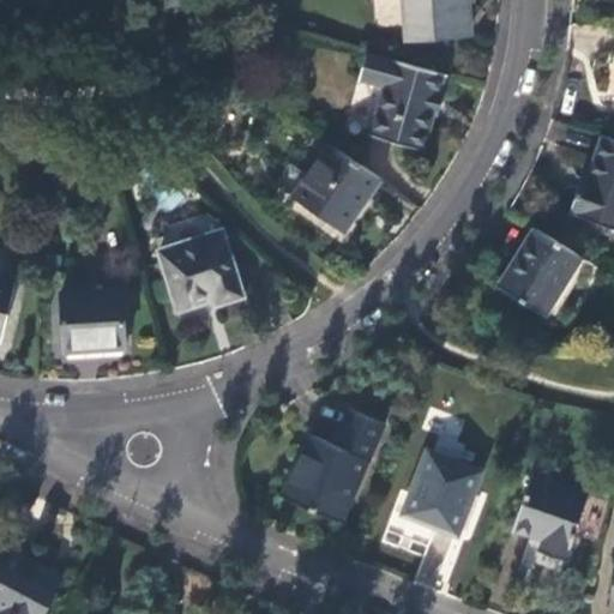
[(468,0),(410,0),(414,35),(470,31),(468,0)]
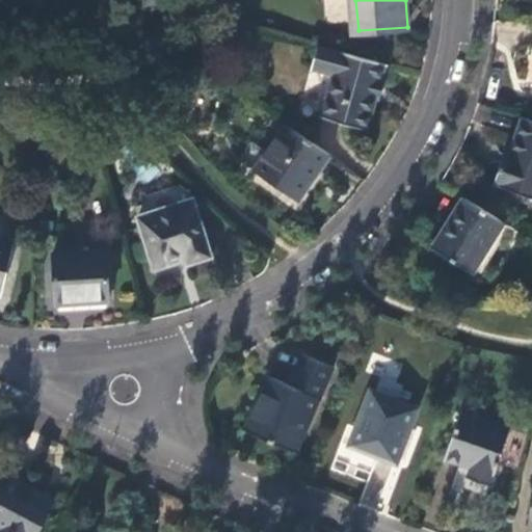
[(319,45),(312,68),(333,75),(320,116),(366,130),(386,64),(319,45)]
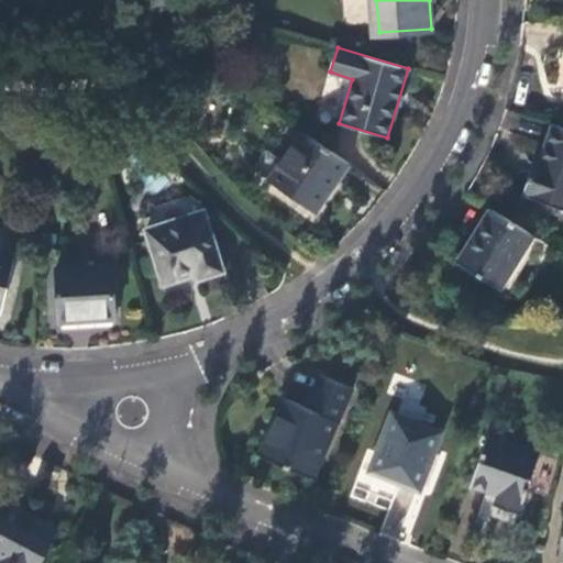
[(527,185),(543,202),(562,209),(562,128),(552,125),(540,164),(536,162),(527,185)]
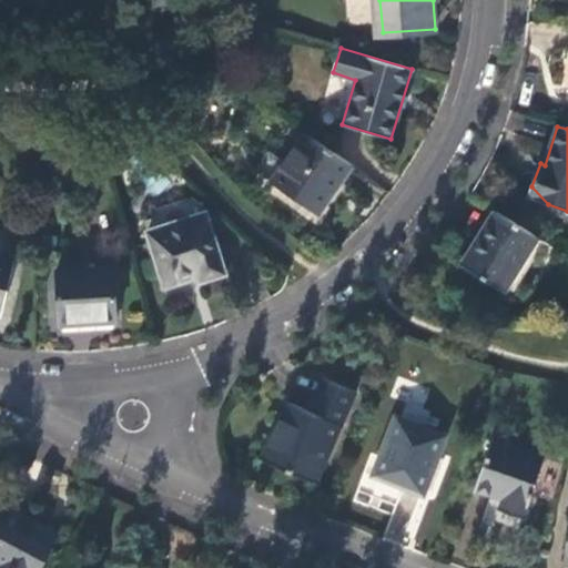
[(318,216),(353,170),(316,144),(305,137),(272,183),(318,216)]
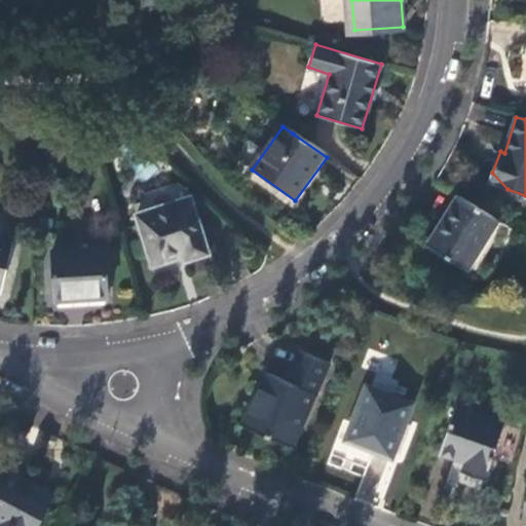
[(138,208),(185,196),(182,183),(135,194),(138,208)]
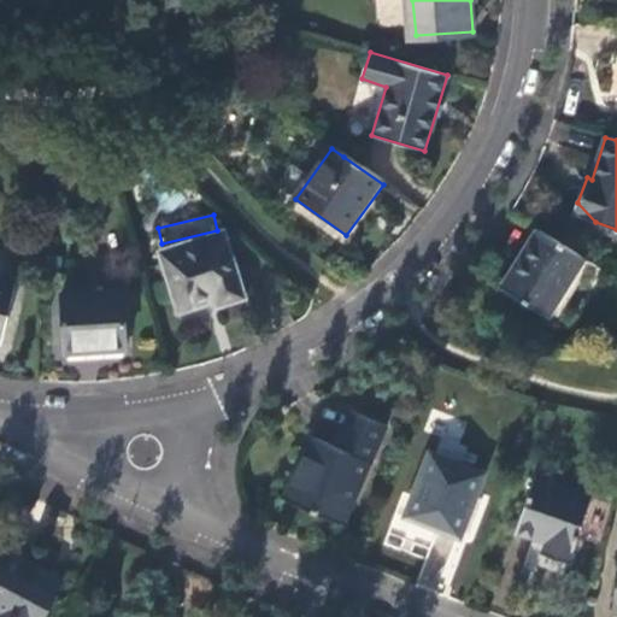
[(539,230),(505,286),(552,316),(587,257),(539,230)]
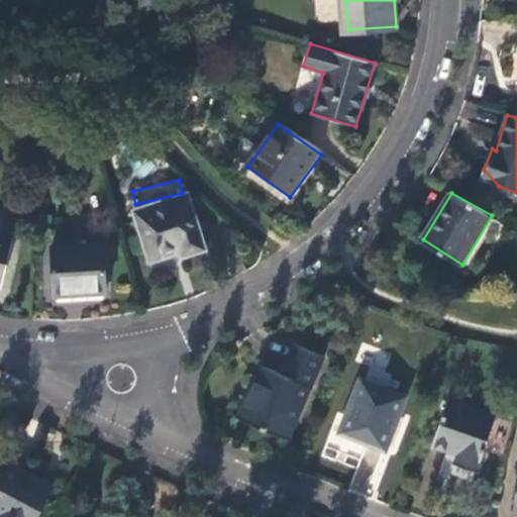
[(135,213),(152,264),(183,252),(185,256),(206,248),(188,195),(135,213)]
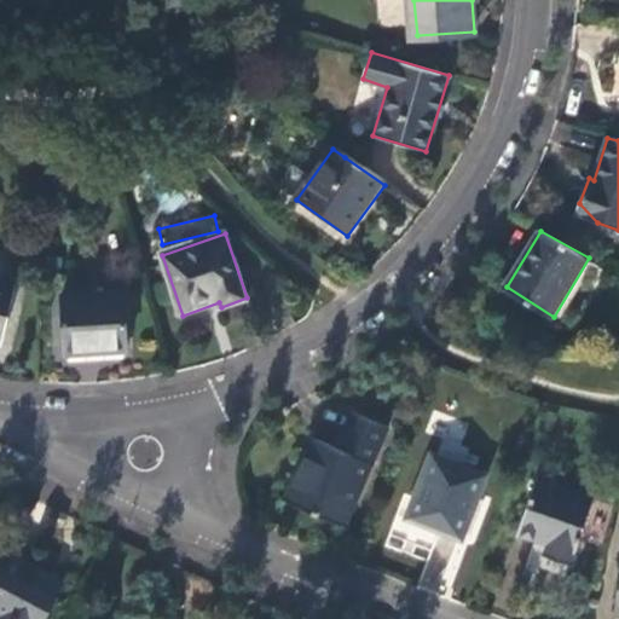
[(0,285),(0,345),(1,346),(16,289),(0,285)]
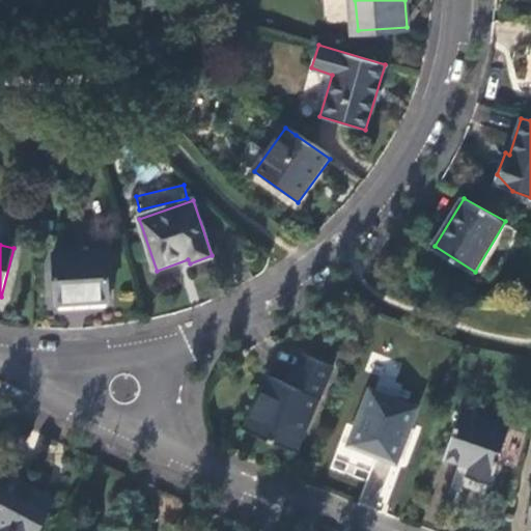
[(56,253),(59,305),(110,302),(107,250),(56,253)]
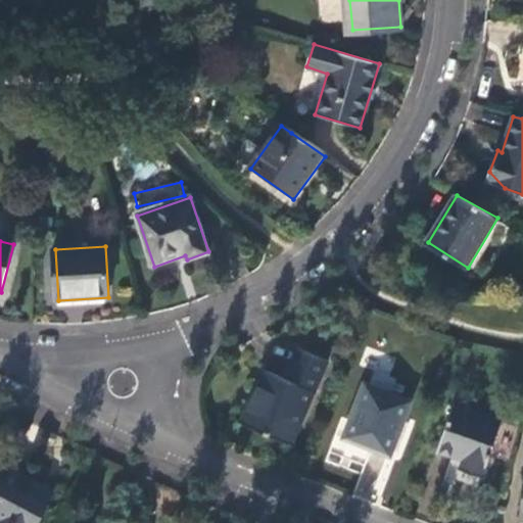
[(266,370),(242,423),(294,445),(330,363),(297,348),(285,378),(266,370)]
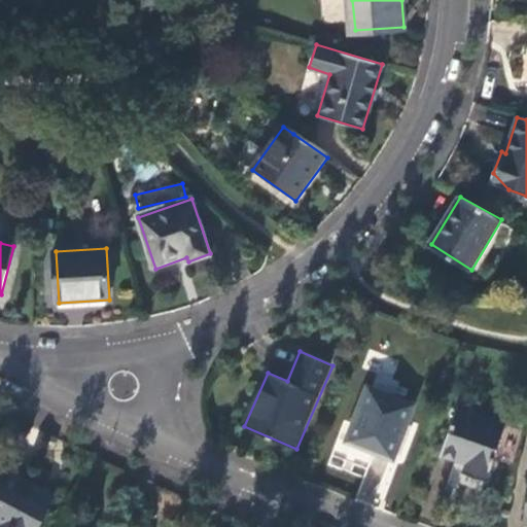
[(369,388),(347,442),(395,460),(416,406),(369,388)]
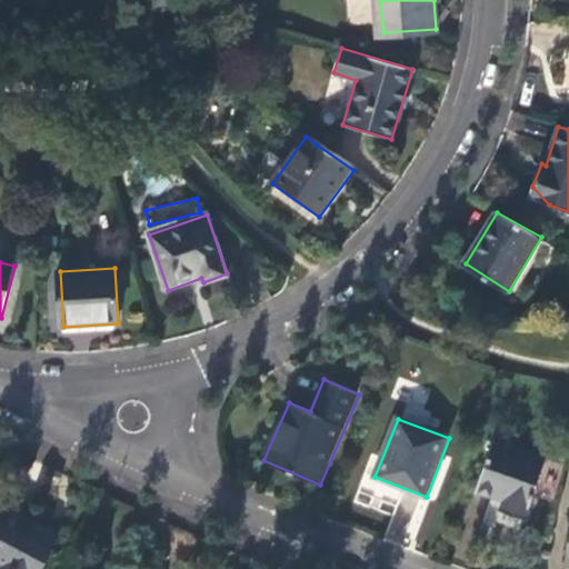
[(492,439),(478,490),(505,498),(501,507),(527,515),(545,453),(492,439)]
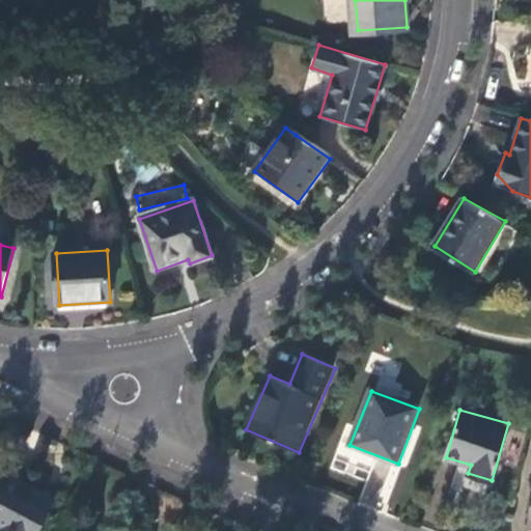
[(0,473),(0,530),(35,530),(48,507),(25,495),(28,488),(0,473)]
